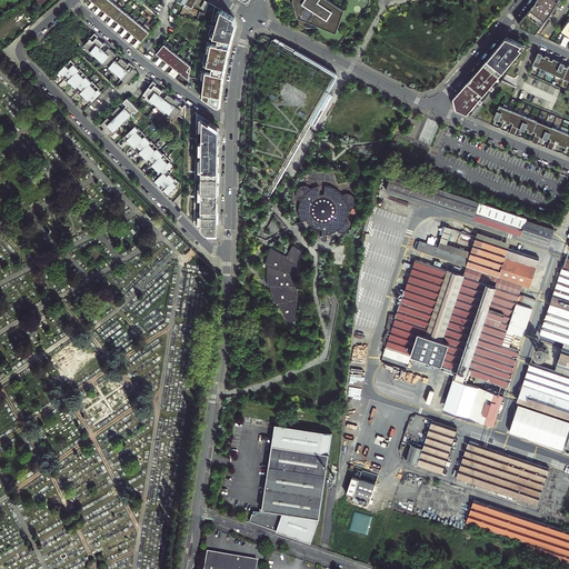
[(116,5),(110,0),(109,0),(102,9),(105,10),(109,13),(116,5)]
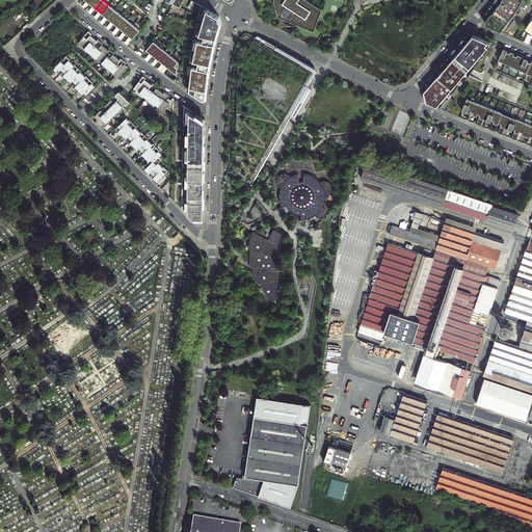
[(313,32),(314,30),(282,19),(272,4),(273,0),(271,0),(270,3),(281,21),(313,32)]
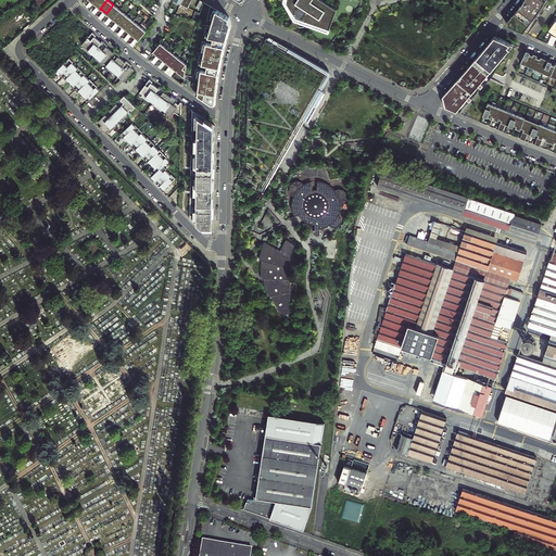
[(286,0),(285,4),(294,20),(328,32),(336,11),(318,0),(286,0)]
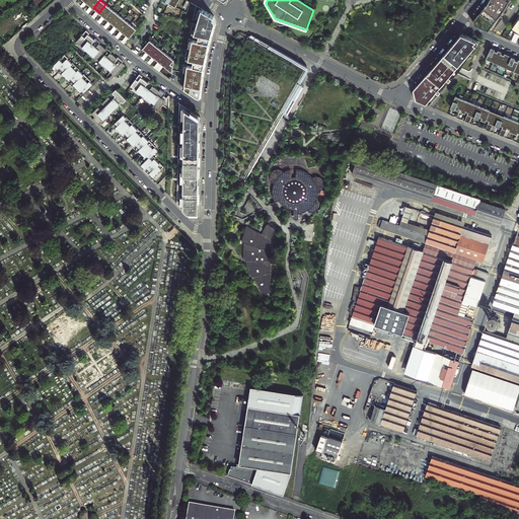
[(475,24),(489,30),(502,13),(505,9),(510,0),(490,0),(488,4),(484,9),(474,21),(475,24)]
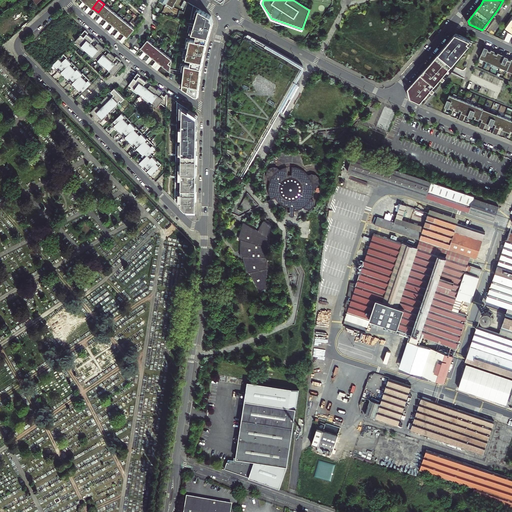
[(111,9),(104,4),(98,12),(100,14),(104,17),(111,9)]
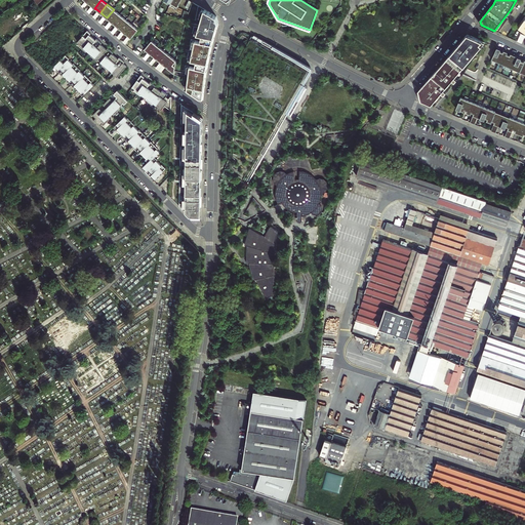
[(217,16),(200,6),(196,4),(180,83),(188,87),(201,97),(204,97),(205,87),(206,76),(207,67),(211,51),(216,30),(218,22),(217,16)]
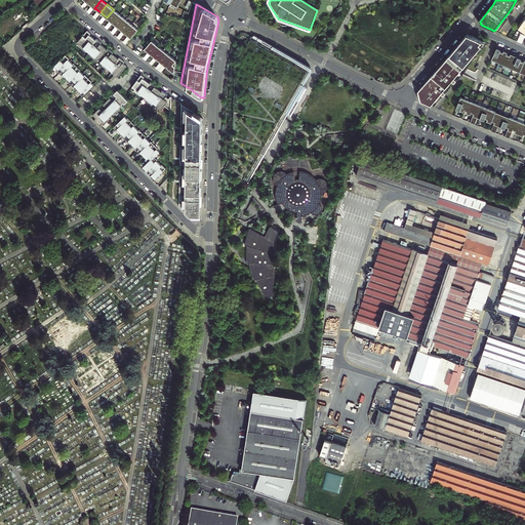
[(119,14),(114,9),(107,17),(109,19),(113,23),(119,14)]
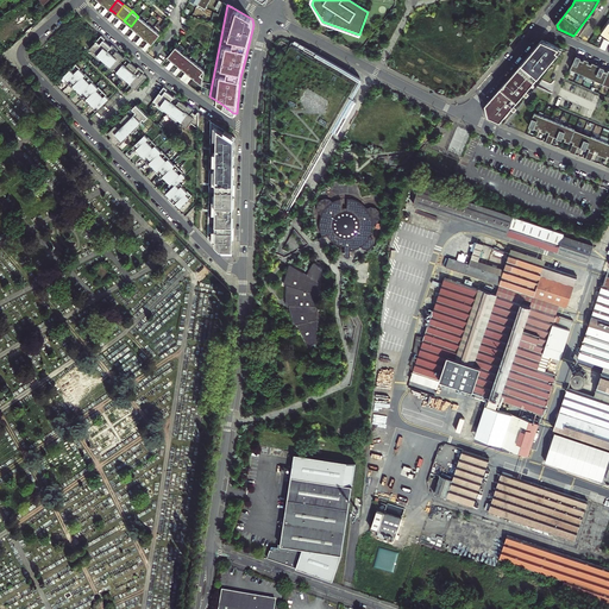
[(145,22),(138,17),(131,26),(133,29),(137,32),(145,22)]
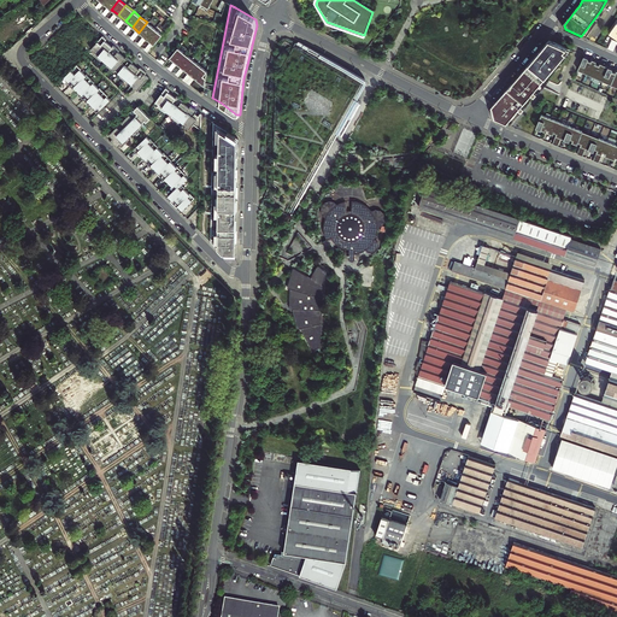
[(154,28),(147,22),(139,33),(142,35),(146,39),(154,28)]
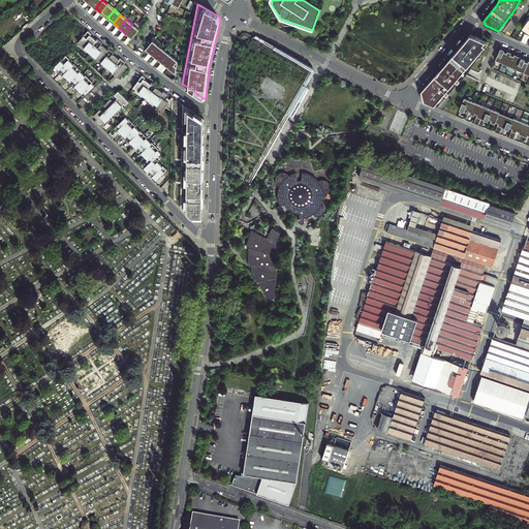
[(138,29),(132,24),(125,33),(127,34),(132,37),(138,29)]
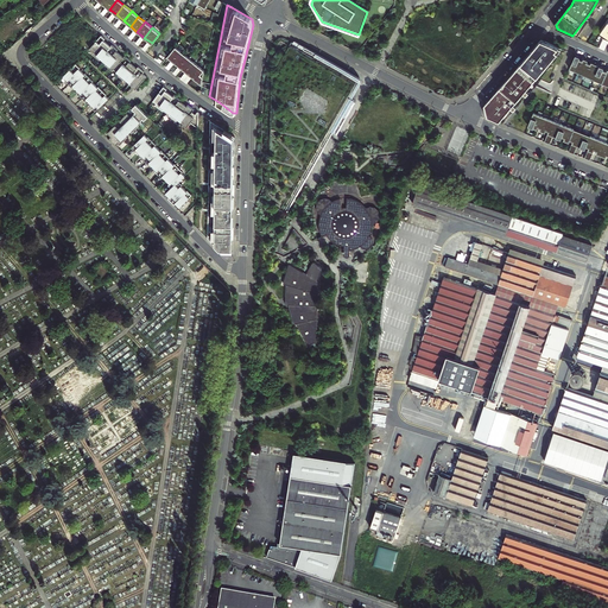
[(106,39),(101,36),(89,49),(94,52),(93,54),(100,61),(101,58),(106,63),(105,64),(113,71),(114,70),(120,74),(119,75),(126,82),(127,81),(133,86),(132,87),(135,90),(147,76),(144,74),(144,73),(145,71),(138,67),(138,68),(137,69),(130,63),(131,62),(125,56),(124,57),(116,51),(118,51),(118,50),(112,45),(111,46),(103,40),(105,39),(106,39)]
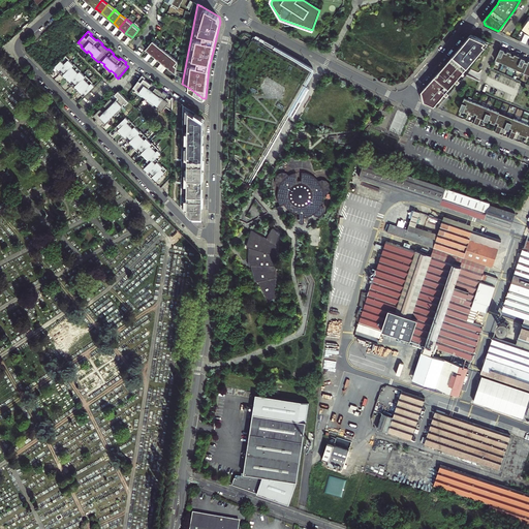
[(489,42),(471,34),(463,43),(447,62),(446,63),(431,82),(422,92),(424,102),(434,106),(443,96),(446,98),(449,95),(444,91),(447,88),(449,89),(455,83),(458,86),(460,83),(457,80),(489,42)]
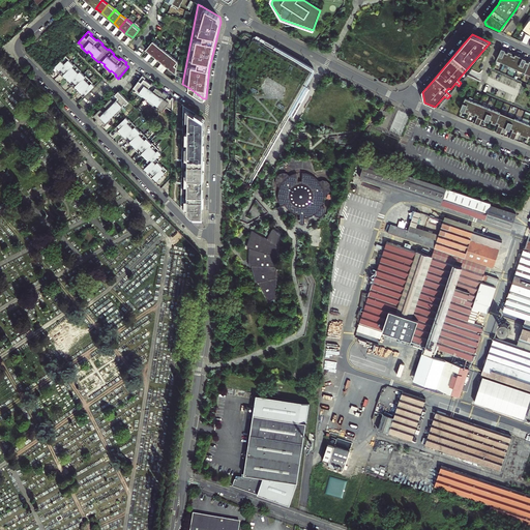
[(152,40),(145,50),(148,52),(151,55),(158,46),(152,40)]
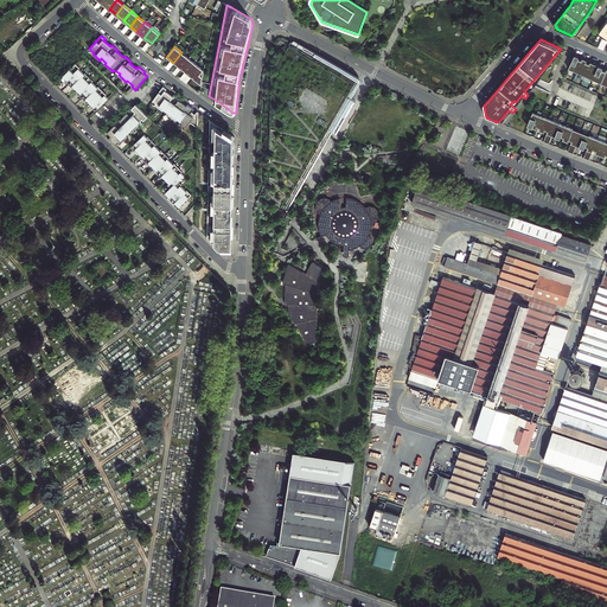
[(189,57),(181,52),(173,63),(177,65),(180,68),(189,57)]
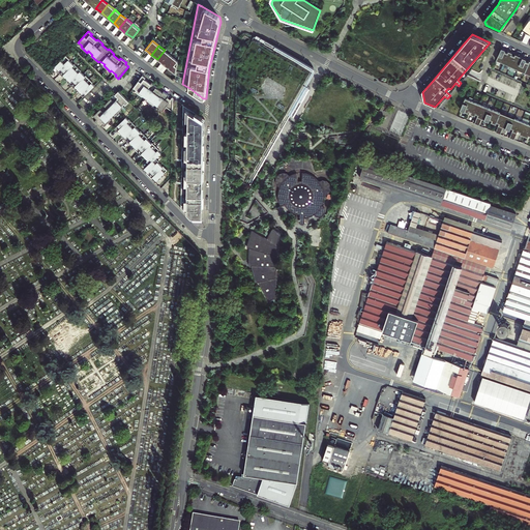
[(505,50),(502,49),(497,60),(529,75),(529,60),(529,61),(529,63),(527,62),(526,61),(527,59),(519,56),(516,54),(514,57),(513,56),(511,55),(512,53),(508,52),(508,54),(506,53),(505,52),(505,50)]
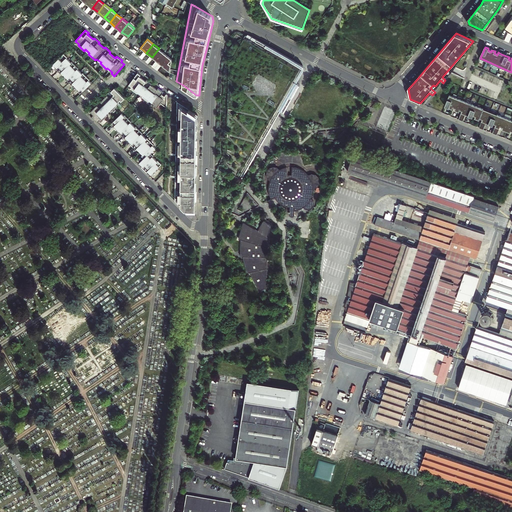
[(165,53),(159,48),(152,57),(155,60),(158,62),(165,53)]
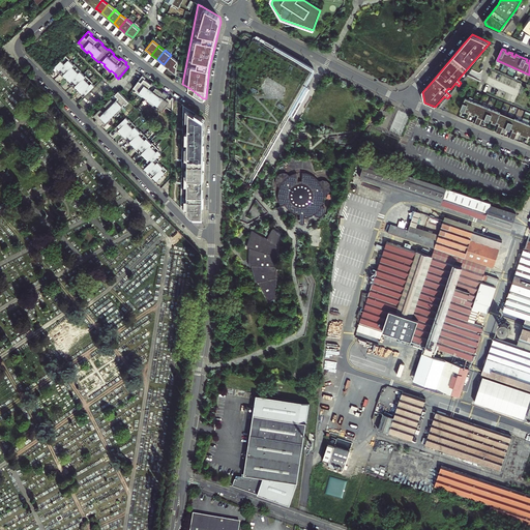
[(69,59),(66,55),(55,66),(58,69),(57,70),(62,77),(63,76),(64,75),(69,81),(69,82),(68,82),(74,88),(75,87),(76,87),(81,93),(80,94),(83,97),(94,86),(92,84),(92,83),(85,76),(85,77),(81,71),(74,64),(69,60),(69,59)]
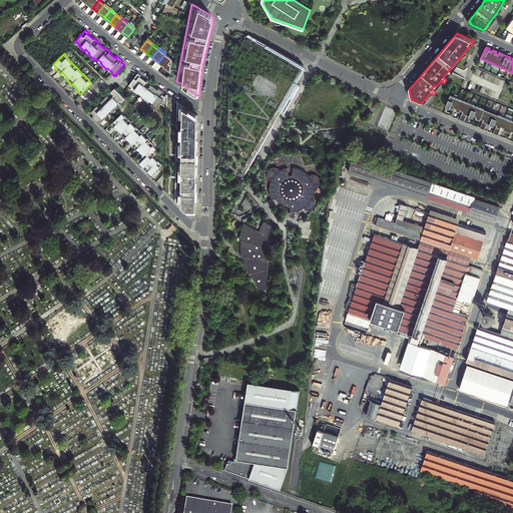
[(171,59),(165,53),(158,62),(164,67),(169,71),(171,59)]
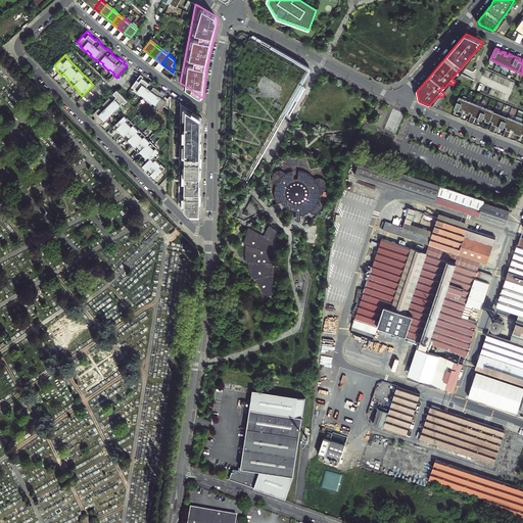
[(144,78),(140,75),(132,87),(135,89),(133,90),(140,95),(141,94),(146,97),(145,99),(152,104),(153,102),(157,106),(156,107),(160,110),(163,106),(170,110),(171,97),(170,96),(168,99),(165,97),(167,95),(161,91),(160,92),(154,87),(155,87),(155,86),(149,82),(149,83),(143,79),(143,78),(144,78)]
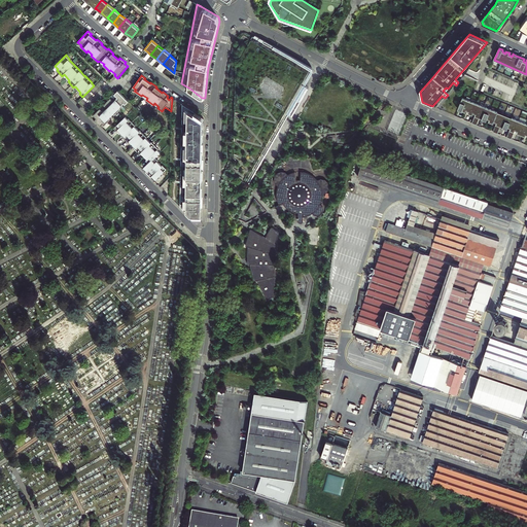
[(93,112),(90,115),(100,126),(103,124),(104,125),(110,118),(109,117),(113,113),(114,114),(120,108),(119,107),(124,103),(126,104),(129,101),(118,90),(114,94),(114,93),(113,92),(108,97),(109,97),(109,98),(107,101),(104,103),(103,102),(98,107),(99,108),(94,113),(93,112)]
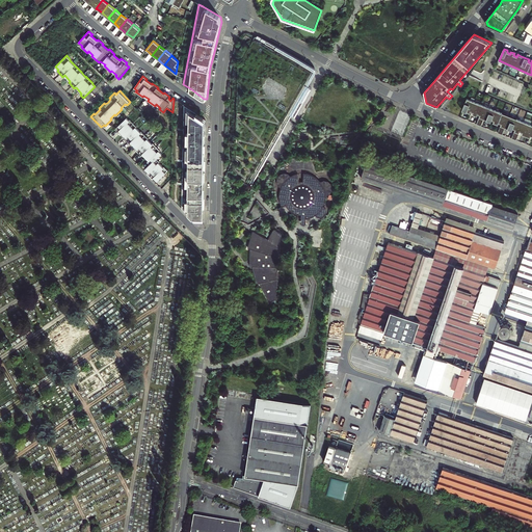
[(531,125),(467,99),(462,110),(463,111),(470,113),(471,111),(472,112),(473,112),(472,114),(477,116),(478,114),(479,114),(480,115),(477,125),(481,126),(484,120),(489,122),(491,123),(491,121),(493,121),(494,122),(494,123),(498,125),(499,123),(500,124),(501,124),(498,133),(502,135),(505,128),(510,130),(512,131),(512,129),(514,129),(515,130),(511,138),(516,140),(520,132),(522,132),(523,133),(522,135),(530,138),(531,136),(531,125)]
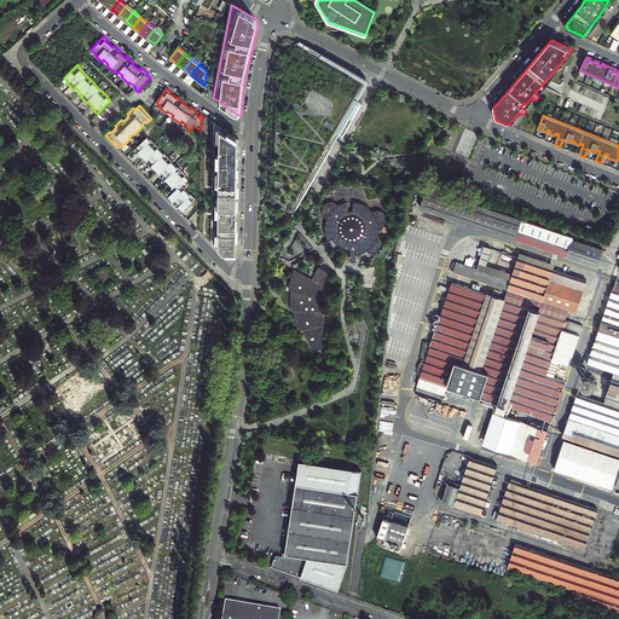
[(221,128),(215,123),(214,152),(213,186),(213,214),(212,249),(218,254),(224,260),(235,261),(235,238),(236,229),(236,208),(236,207),(237,184),(237,175),(238,146),(238,140),(221,128)]
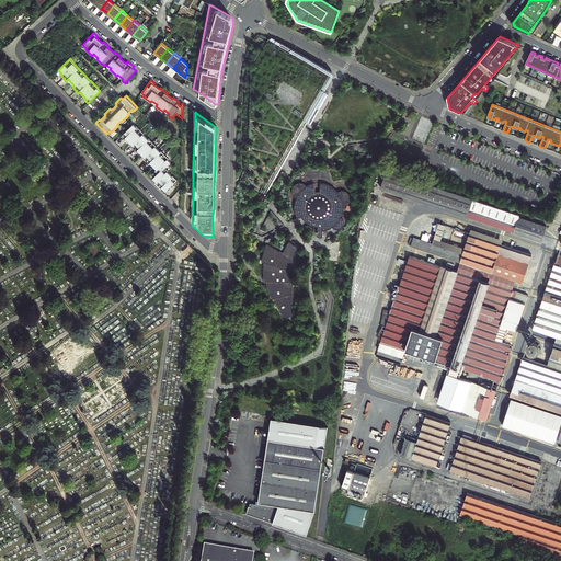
[(164,190),(165,192),(178,180),(173,176),(172,176),(168,172),(169,171),(165,168),(171,162),(169,160),(169,159),(161,151),(156,147),(157,146),(149,138),(148,139),(144,135),(145,134),(137,126),(136,127),(134,124),(122,136),(125,139),(126,139),(127,138),(133,145),(132,145),(132,146),(137,151),(138,151),(138,150),(145,157),(145,158),(144,158),(149,164),(150,163),(151,163),(157,169),(157,170),(156,171),(158,173),(153,179),(155,180),(157,182),(156,183),(161,190),(162,187),(164,190)]
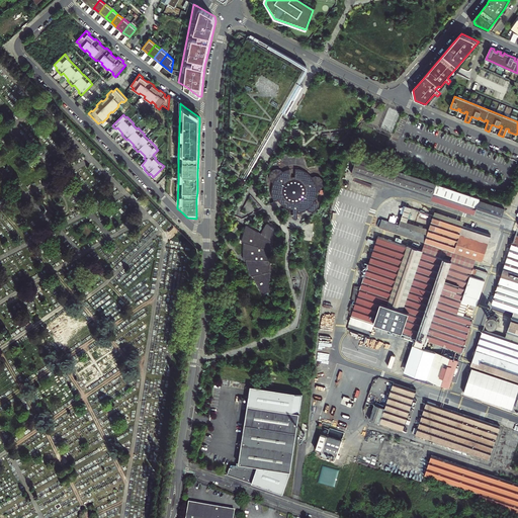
[(431,184),(352,158),(346,173),(439,205),(444,190),(430,185),(431,184)]
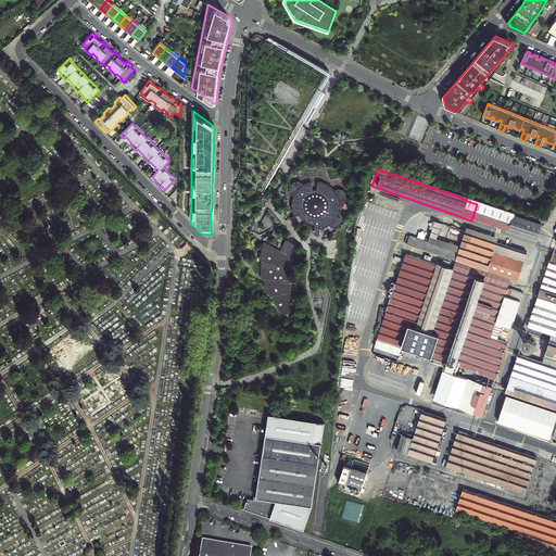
[(290,190),(293,197),(294,197),(294,193),(297,191),(299,188),(301,187),(305,184),(301,180),(298,181),(293,182),(290,185),(290,190)]
